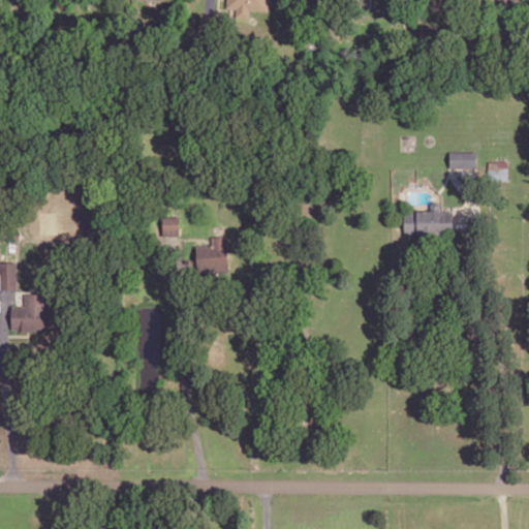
[(227,0),(227,6),(237,6),(237,14),(248,16),(249,7),(268,9),(268,0),(227,0)]
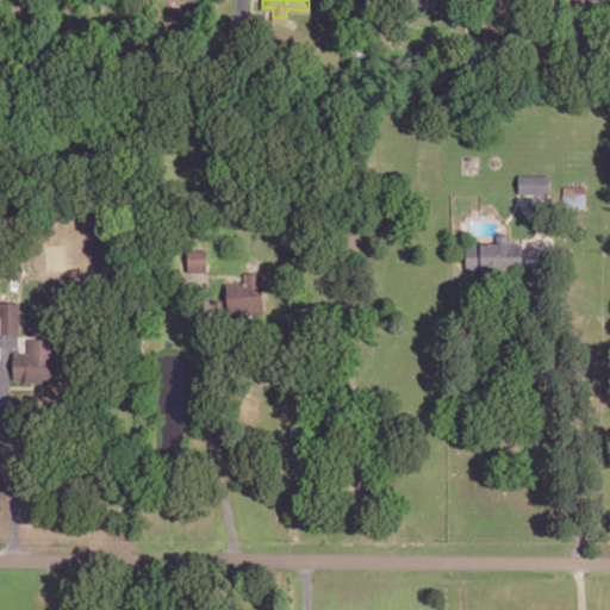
[(520,173),(520,191),(549,191),(549,173),(520,173)]
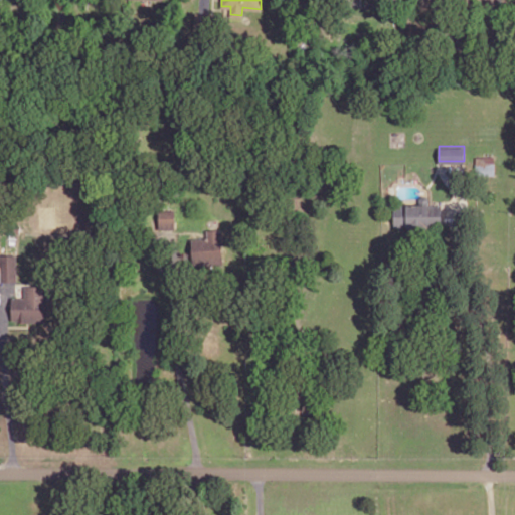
[(477,155),(477,172),(494,172),(494,155),(477,155)]
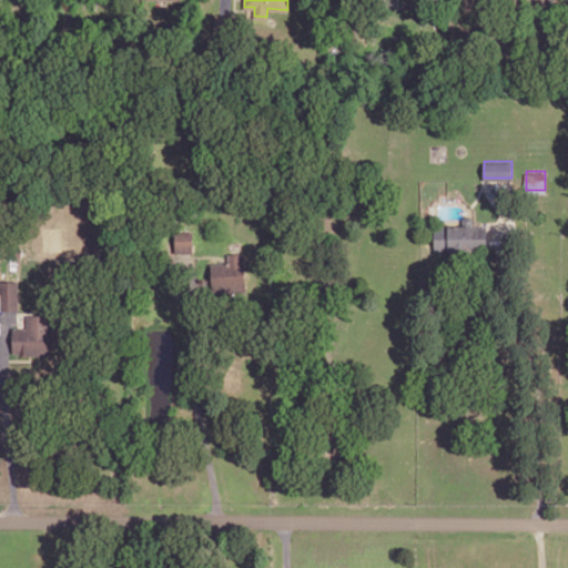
[(434,224),(434,249),(486,249),(486,224),(473,224),(473,217),(469,214),(465,214),(463,216),(463,224),(434,224)]
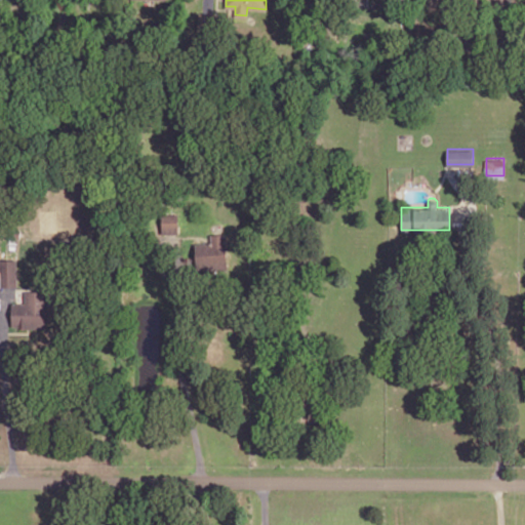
[(162,213),(162,232),(177,232),(177,213),(162,213)]
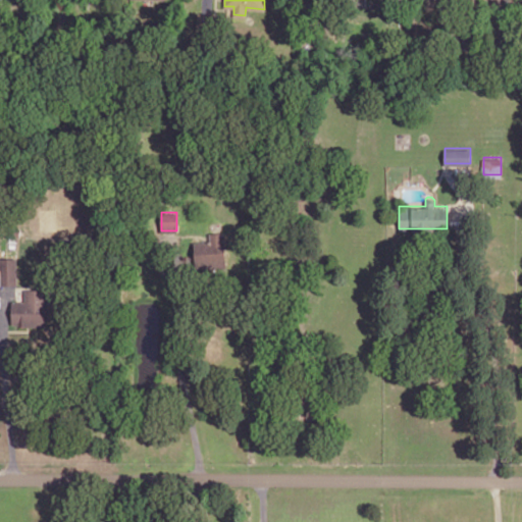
[(209,231),(224,230),(225,258),(195,259),(195,242),(209,241),(209,231)]
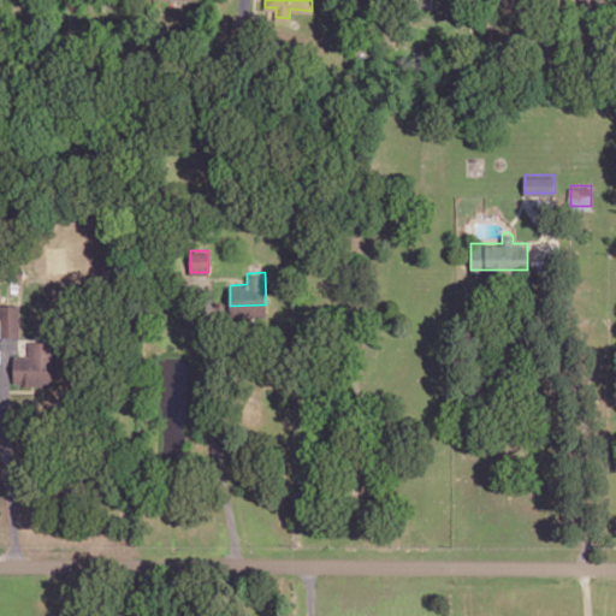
[(0,303),(0,335),(18,335),(18,303),(0,303)]
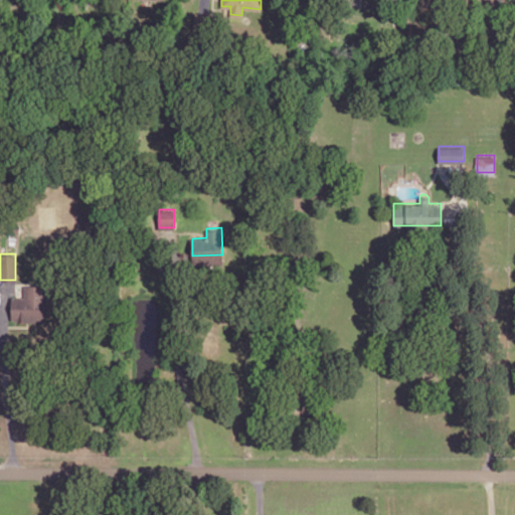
[(24,285),(24,297),(11,296),(10,319),(43,319),(43,285),(24,285)]
